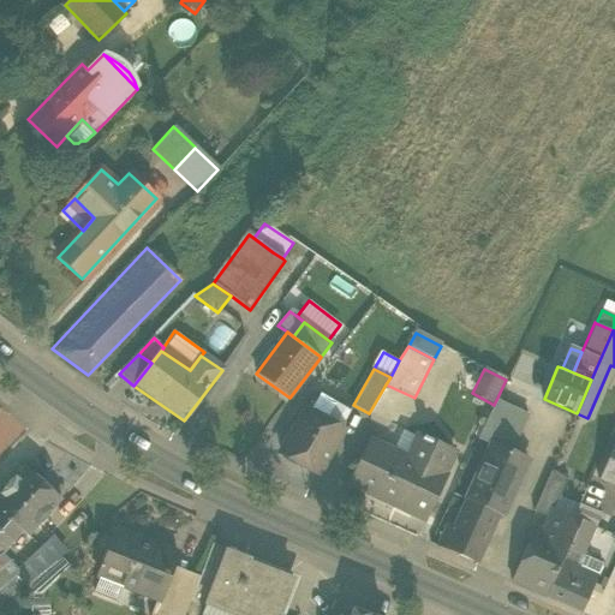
[(321,394),(308,411),(340,429),(351,411),(321,394)]
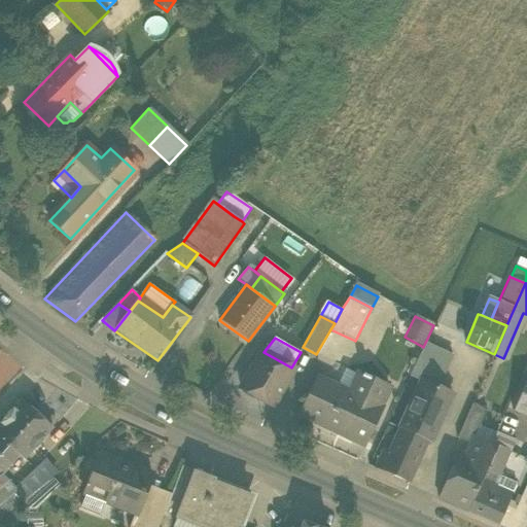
[(422,381),(436,387),(451,355),(425,343),(423,347),(410,377),(421,382),(422,381)]
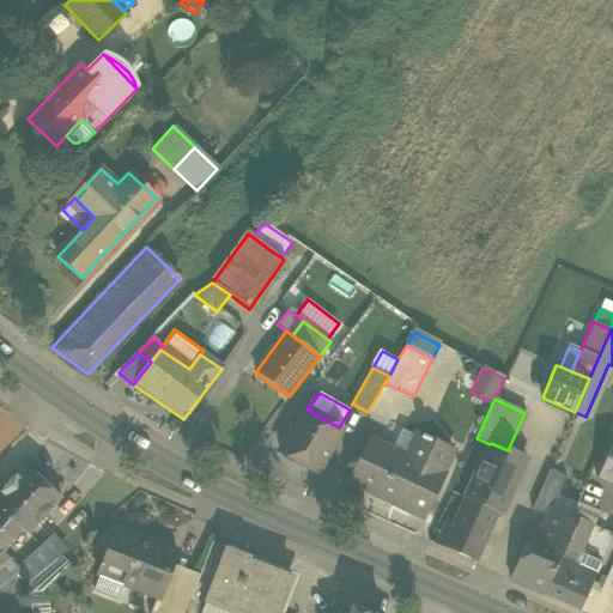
[(279,453),(317,473),(343,430),(339,428),(307,410),(304,408),(279,453)]
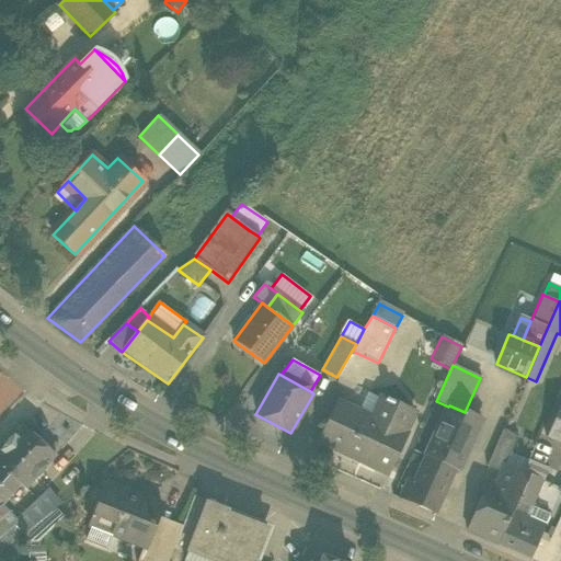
[(373,419),(381,400),(366,392),(357,412),(373,419)]
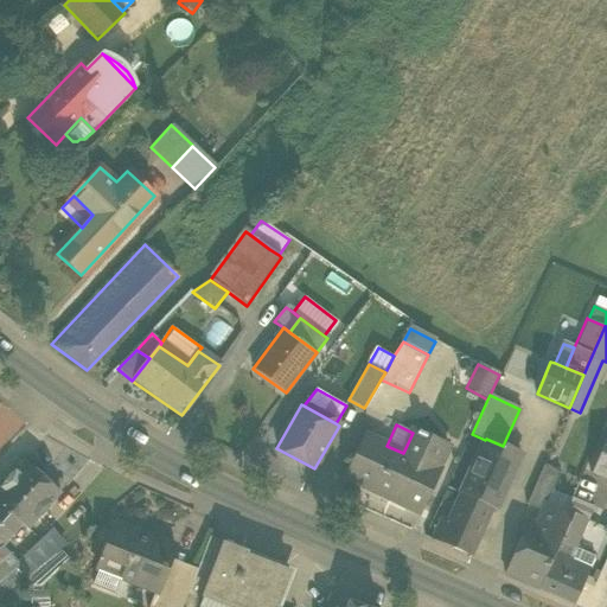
[(407,504),(420,511),(439,470),(436,468),(447,446),(425,436),(426,435),(416,430),(416,432),(414,430),(413,433),(403,453),(387,446),(365,436),(345,479),(393,500),(394,498),(403,503),(402,505),(406,508),(407,504)]
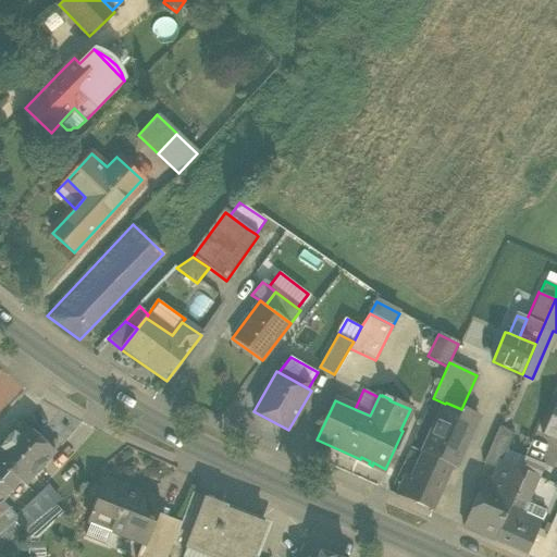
[(556,440),(556,399),(543,434),(556,440)]
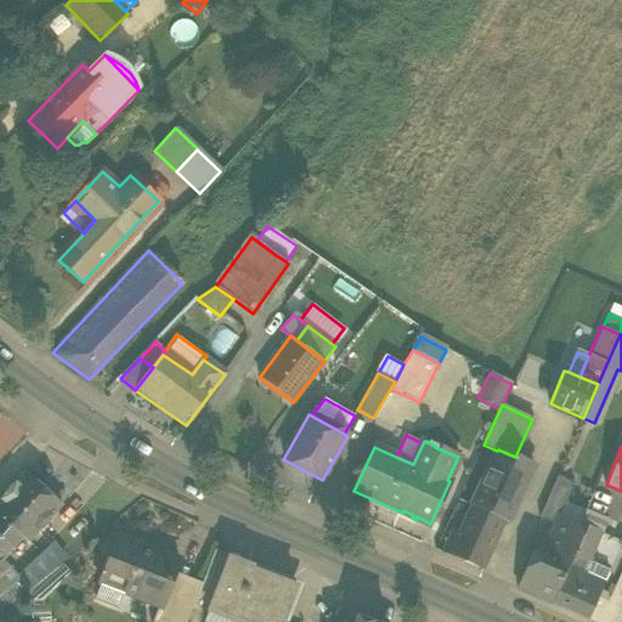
[(497,451),(473,505),(504,520),(508,521),(533,465),(515,457),(498,450),(497,451)]
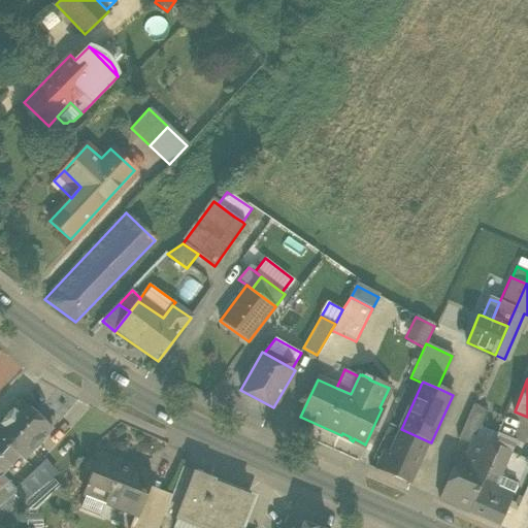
[(0,456),(36,416),(21,401),(0,424),(0,456)]
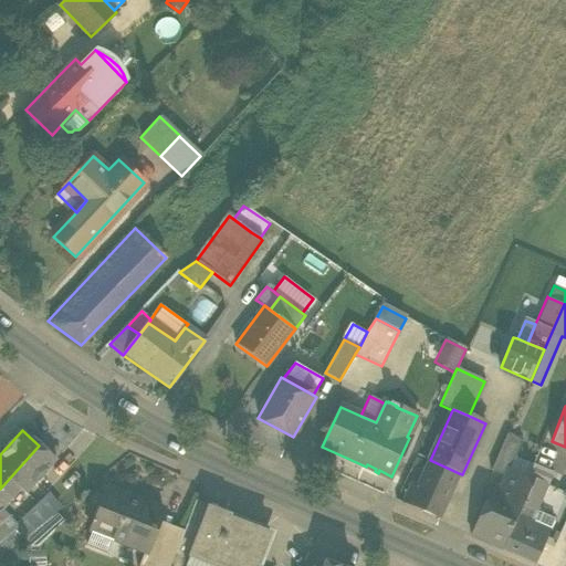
[(491,471),(504,477),(509,468),(510,469),(515,458),(523,441),(507,435),(491,471)]
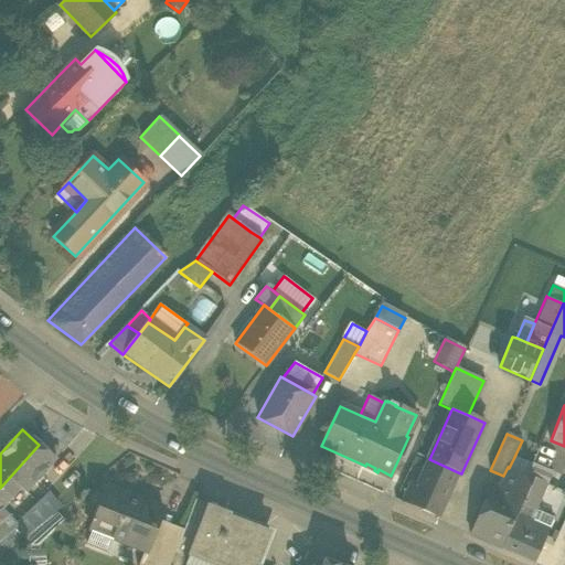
[(55,459),(39,445),(0,488),(0,505),(2,508),(20,488),(25,492),(55,459)]
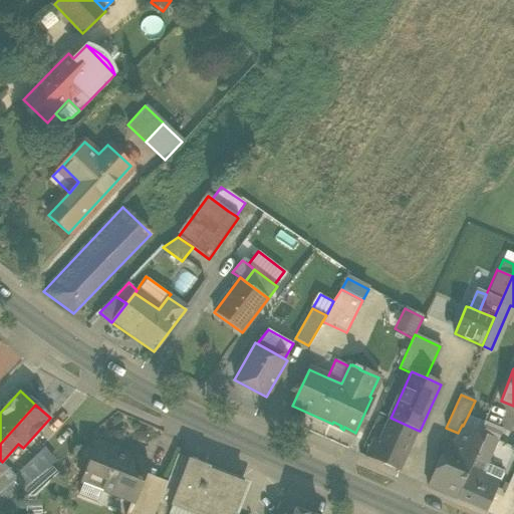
[(479,433),(480,433),(485,423),(468,416),(463,426),(479,433)]
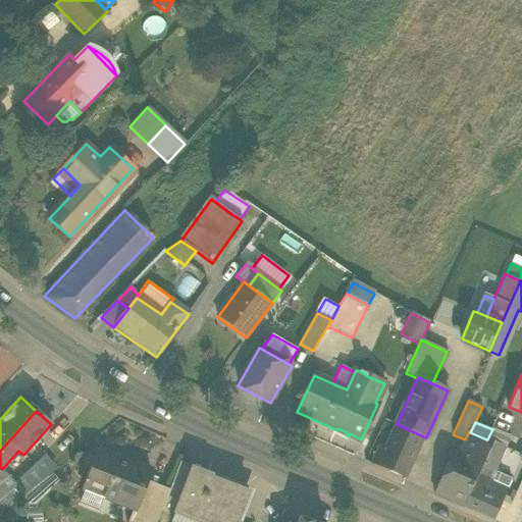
[(404,478),(423,436),(397,424),(385,448),(379,446),(371,464),(404,478)]
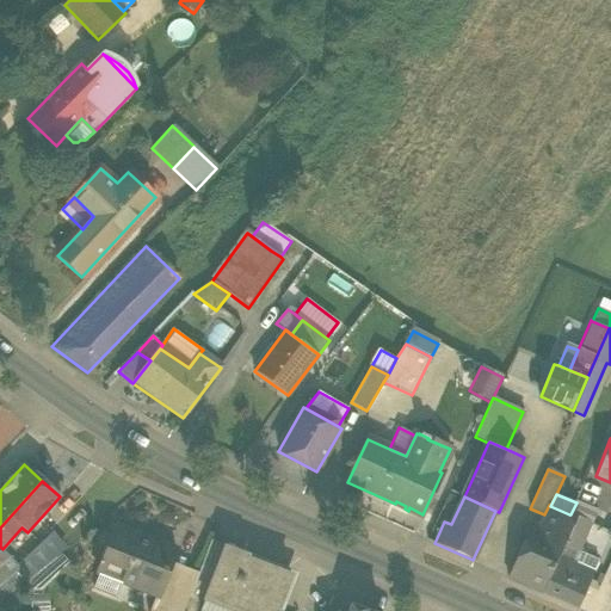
[(576,517),(591,523),(597,508),(578,500),(576,503),(571,514),(576,517)]
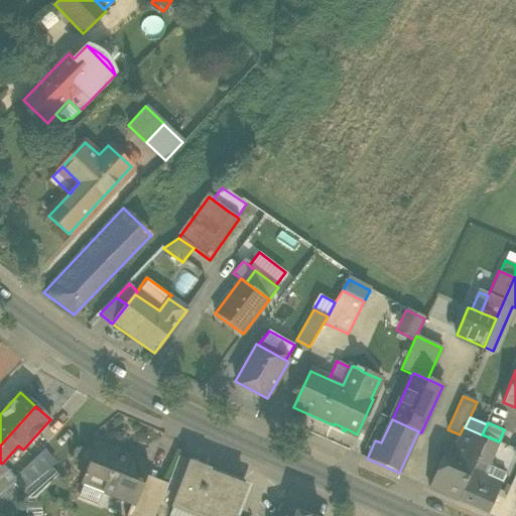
[(429,488),(459,501),(472,471),(487,436),(482,434),(481,434),(473,437),(463,432),(465,427),(464,426),(460,434),(448,460),(443,457),(429,488)]
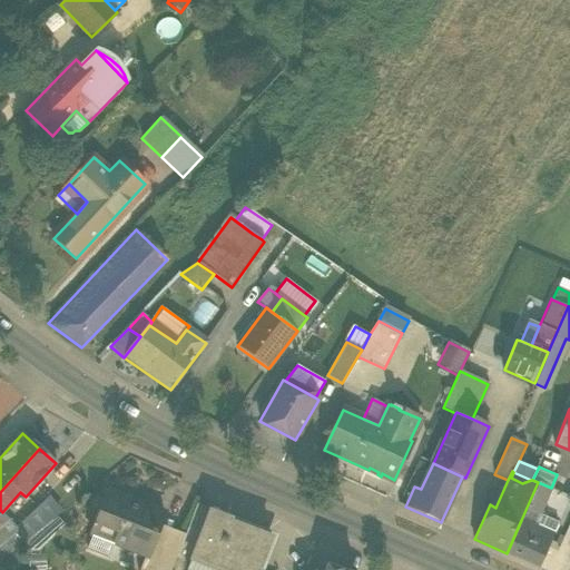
[(531,480),(513,472),(511,478),(522,483),(531,480)]
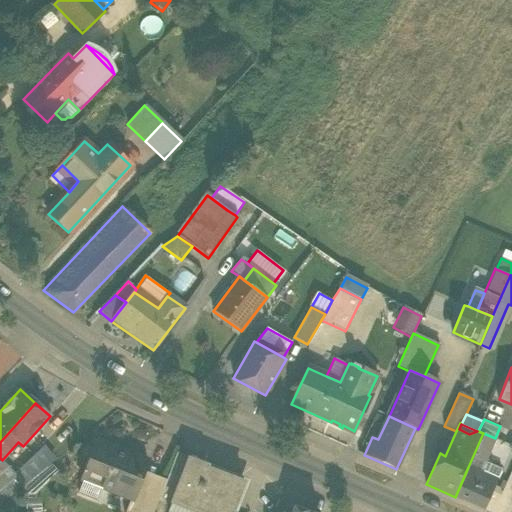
[(468,467),(478,471),(481,462),(484,463),(495,438),(483,433),(468,467)]
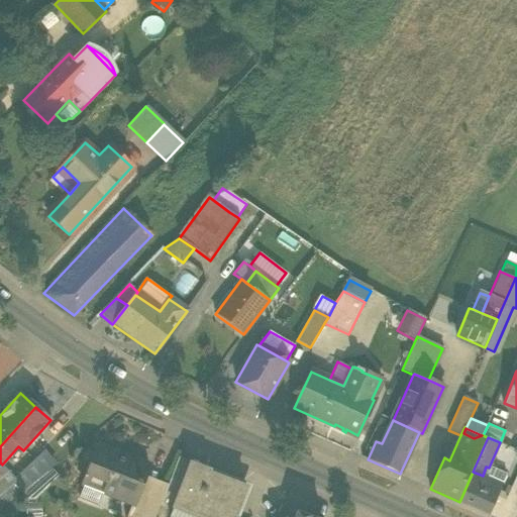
[(98,446),(85,482),(103,489),(102,493),(131,505),(132,505),(141,485),(141,484),(144,477),(148,466),(98,446)]
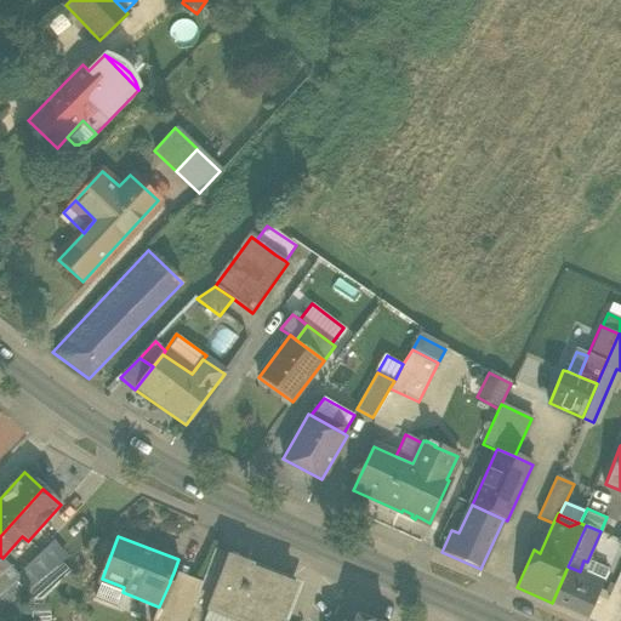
[(17,574),(20,576),(28,590),(61,563),(69,557),(53,540),(17,574)]
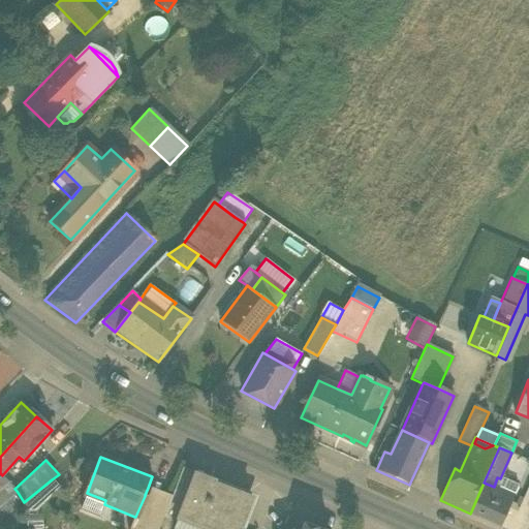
[(182,469),(174,491),(187,496),(195,474),(182,469)]
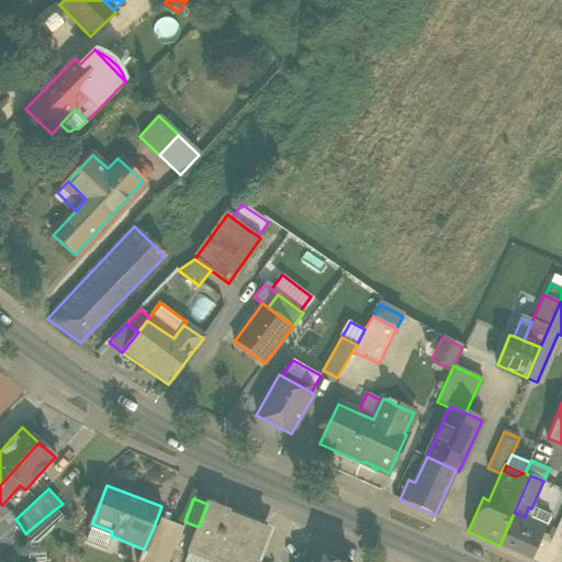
[(214,561),(255,561),(267,530),(226,515),(227,512),(208,504),(199,527),(189,551),(189,552),(214,561)]
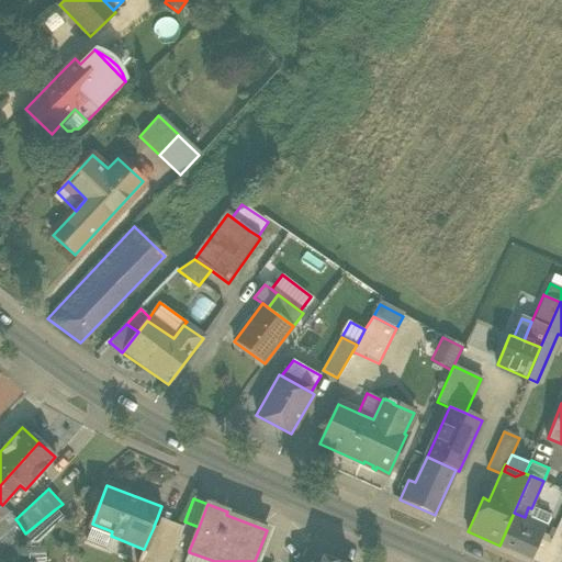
[(2,505),(0,506),(0,515),(1,517),(0,517),(0,536),(18,521),(15,519),(2,505)]
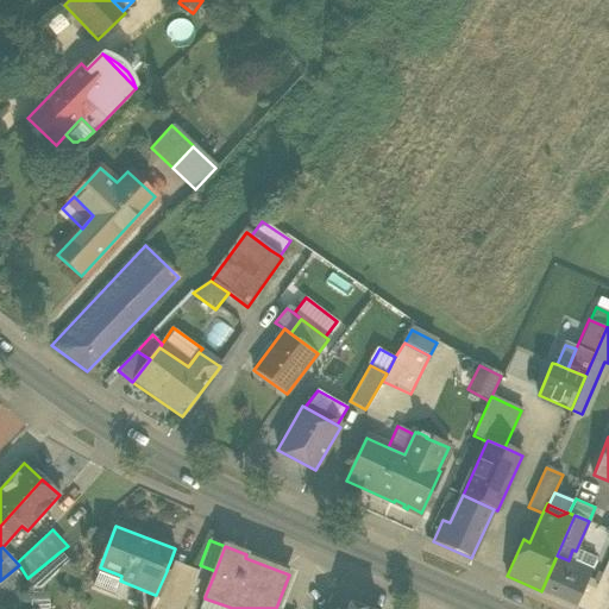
[(595,559),(576,551),(572,550),(569,560),(591,570),(595,559)]
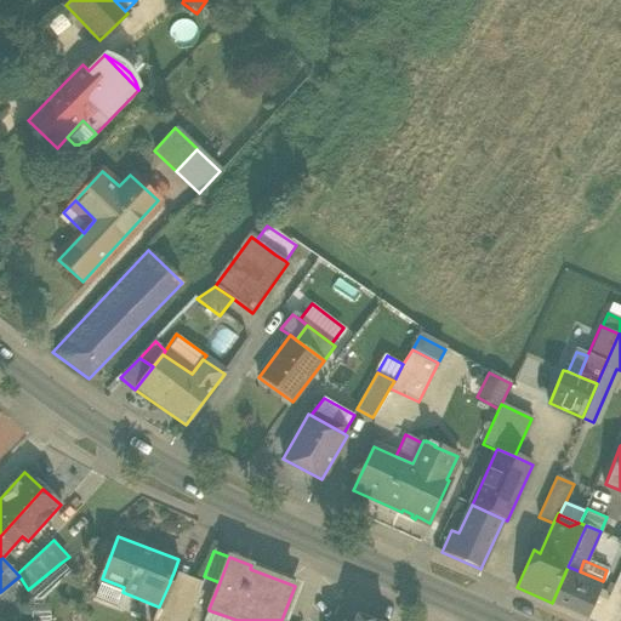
[(61,563),(28,590),(29,600),(44,599),(70,573),(61,563)]
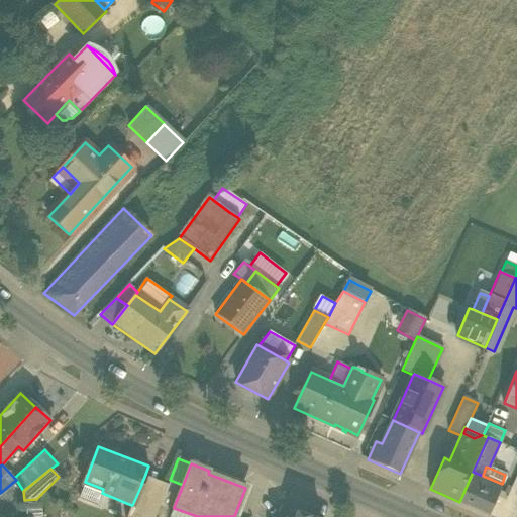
[(489,514),(502,484),(483,476),(473,472),(459,502),(489,514)]
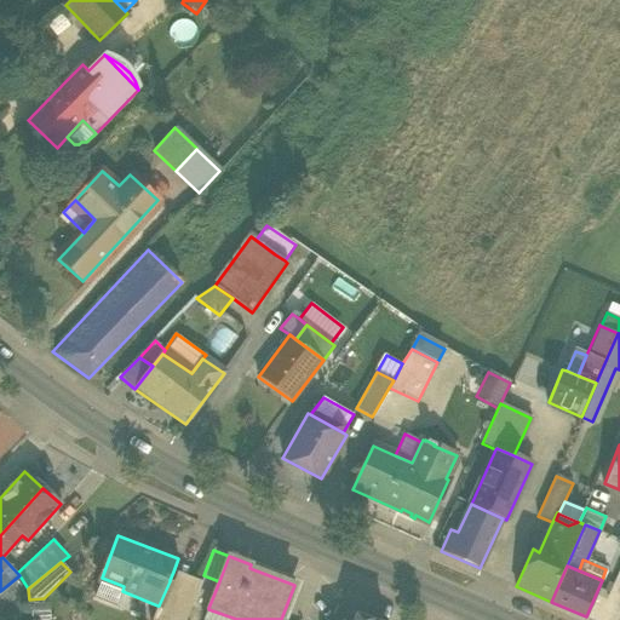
[(201,583),(173,572),(170,580),(170,581),(197,591),(201,583)]
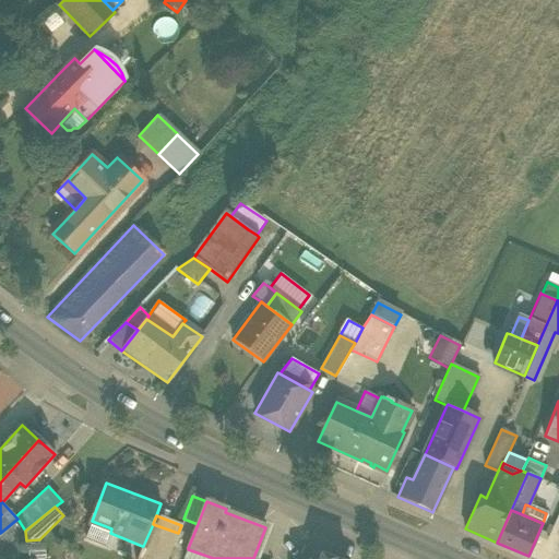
[(0,533),(0,540),(6,547),(18,537),(25,531),(18,519),(0,533)]
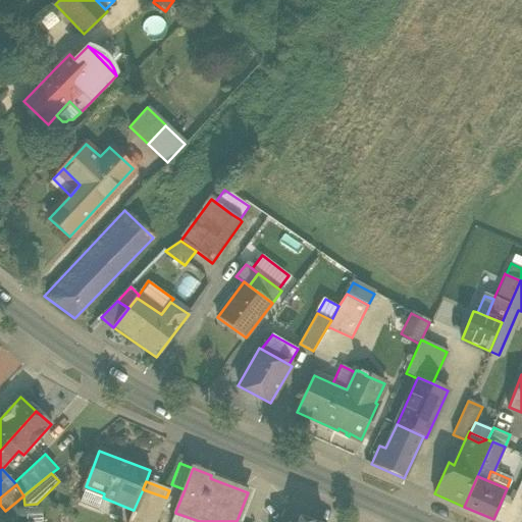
[(169,490),(166,498),(156,521),(171,521),(175,513),(175,512),(185,489),(171,484),(169,490)]
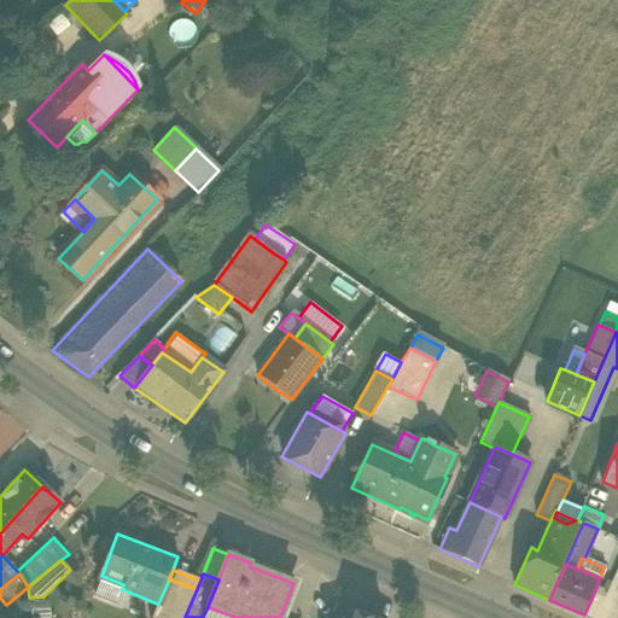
[(118,600),(122,589),(123,584),(101,576),(94,595),(112,602),(118,600)]
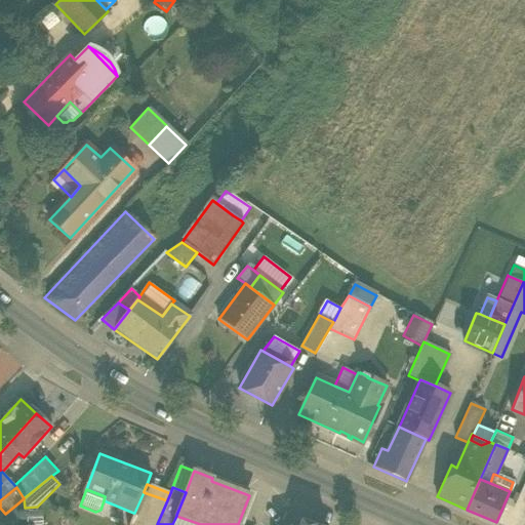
[(157,524),(167,500),(144,492),(134,513),(133,513),(128,524),(157,524)]
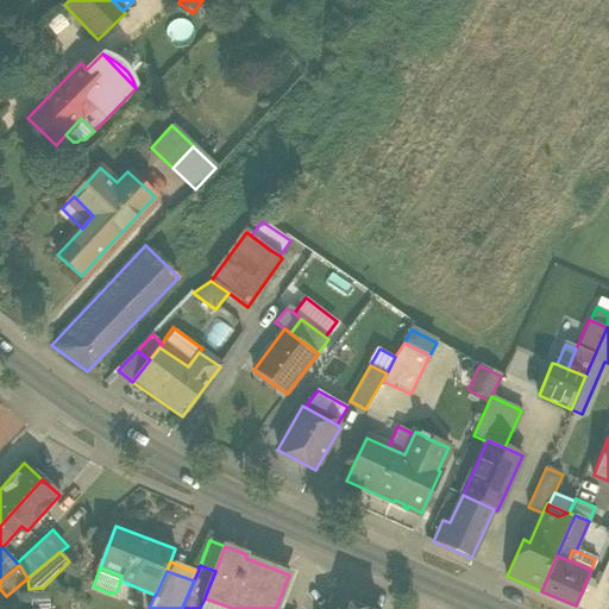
[(48,608),(48,589),(29,590),(29,608),(48,608)]
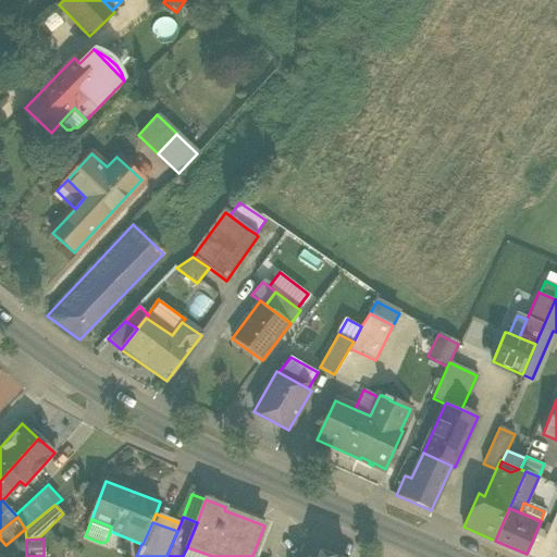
[(183,556),(212,556),(187,547),(183,556)]
